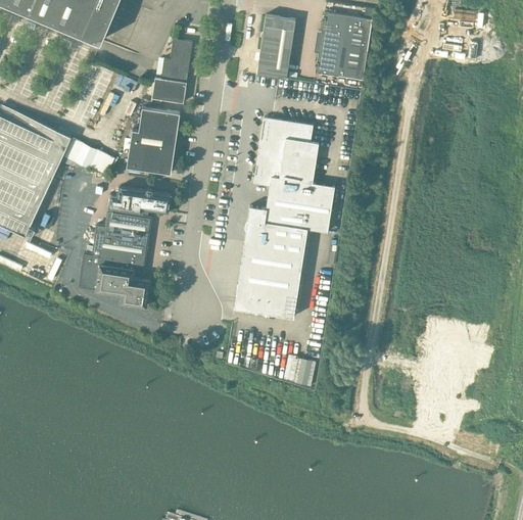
[(0,0),(100,43),(119,0),(0,0)]
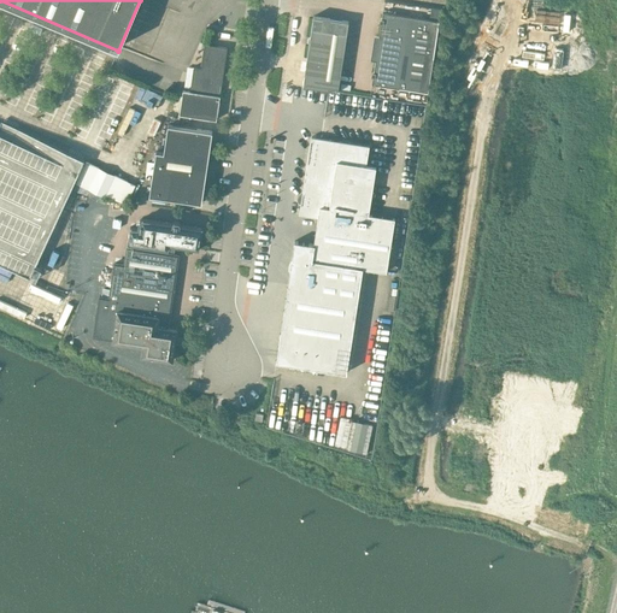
[(439,25),(383,16),(371,87),(428,96),(439,25)]
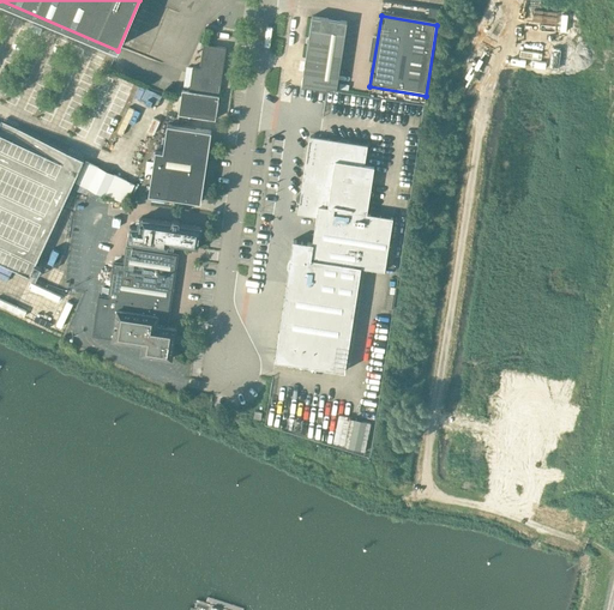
[(347,25),(312,20),(301,89),(336,94),(347,25)]
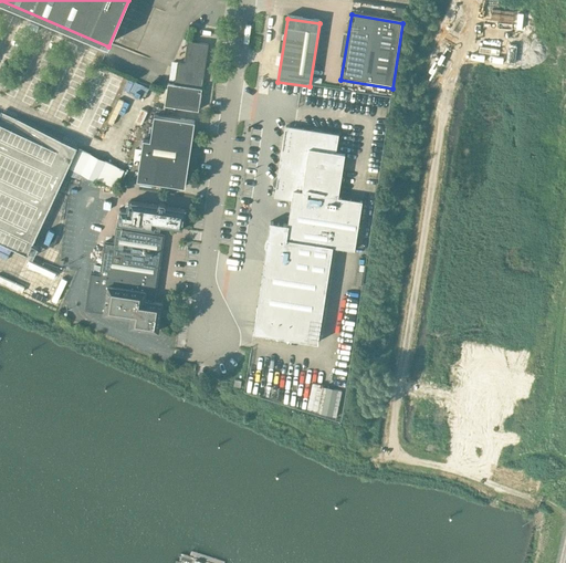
[(208,47),(187,43),(184,65),(178,64),(175,86),(168,85),(165,108),(198,113),(208,47)]
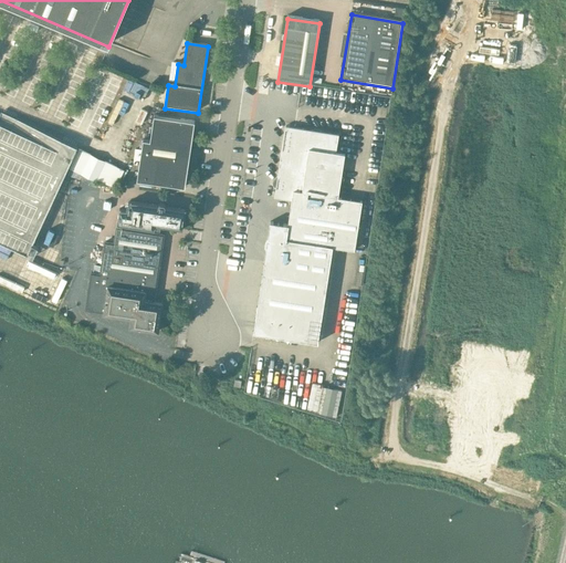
[(192,137),(195,124),(154,117),(150,143),(143,142),(137,183),(185,189),(187,176),(189,176),(195,137),(192,137)]
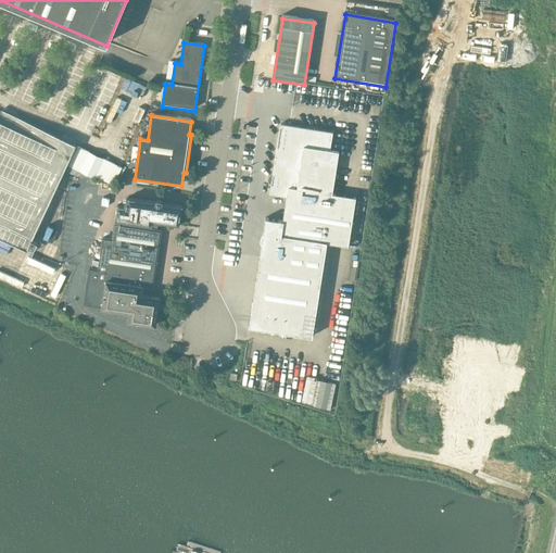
[(249,327),(249,329),(313,339),(320,290),(327,244),(349,248),(355,199),(332,196),(339,153),(330,152),(333,135),(324,134),(280,126),(272,178),(270,178),(269,179),(268,179),(268,180),(267,181),(267,183),(267,184),(268,185),(268,186),(269,186),(270,186),(270,187),(269,196),(287,198),(282,223),(265,220),(260,260),(256,280),(250,327),(249,327)]
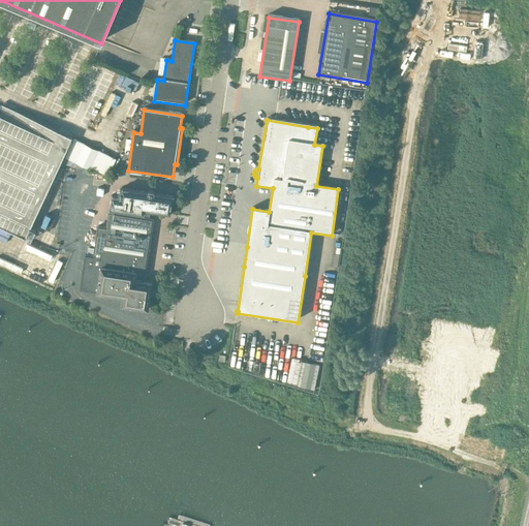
[(172,216),(175,198),(155,195),(155,194),(154,192),(150,191),(149,193),(148,194),(122,190),(121,199),(112,197),(110,211),(146,217),(146,220),(109,215),(106,229),(98,228),(95,244),(148,252),(153,221),(150,221),(151,213),(172,216)]
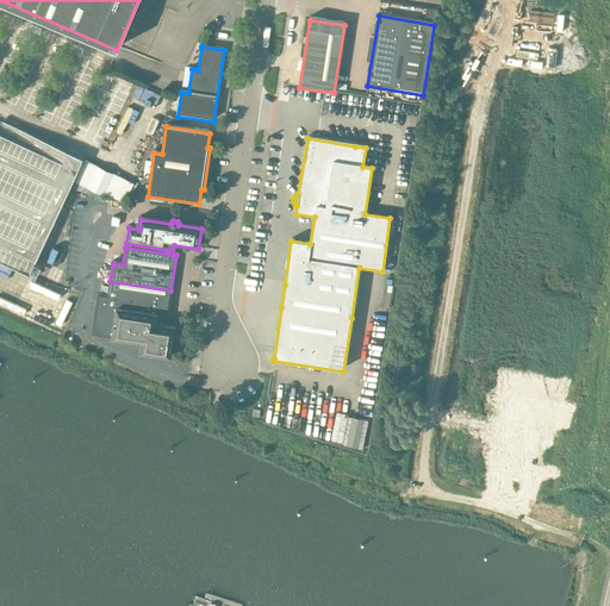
[(166,326),(170,291),(110,281),(107,298),(98,297),(92,336),(112,339),(112,341),(142,344),(141,355),(170,358),(175,329),(166,326)]
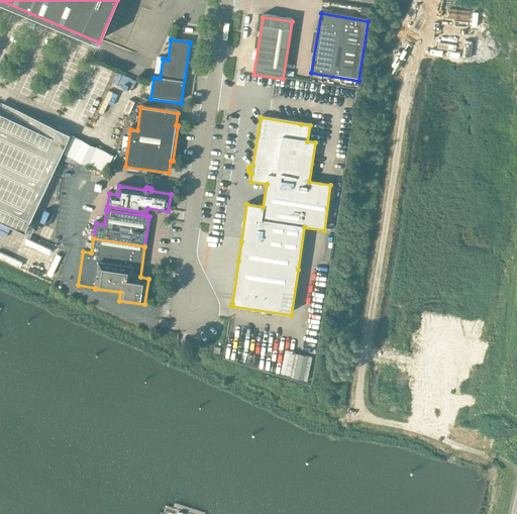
[(42,282),(45,277),(23,264),(20,269),(42,282)]
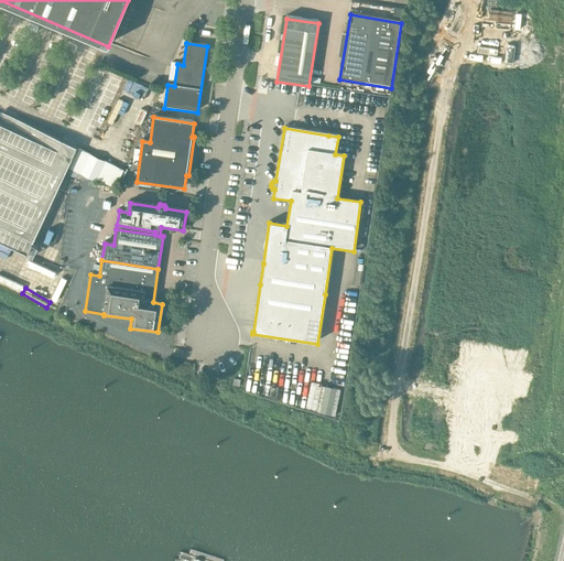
[(334,418),(339,391),(311,386),(305,412),(334,418)]
